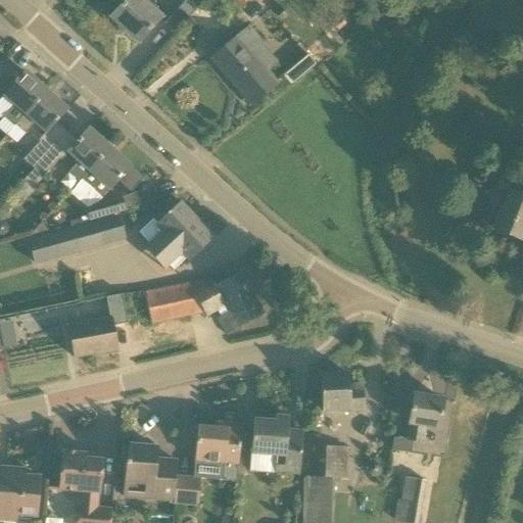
[(127,0),(111,17),(130,34),(139,42),(160,18),(146,6),(148,4),(143,0),(127,0)]
